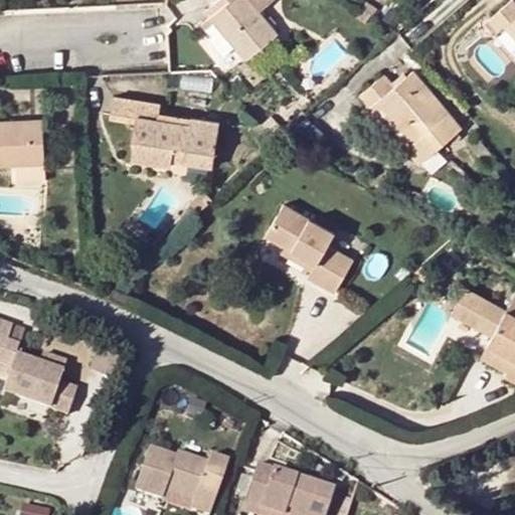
[(218,0),(206,11),(246,59),(279,32),(262,11),(275,0),(274,0),(218,0)]
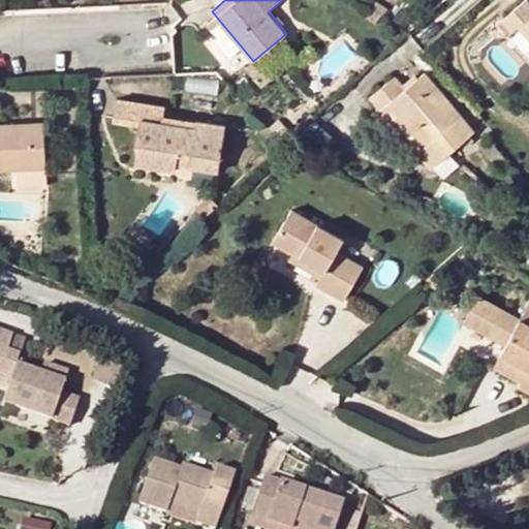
[(528,0),(527,0),(499,24),(509,36),(522,26),(528,34),(528,0)]
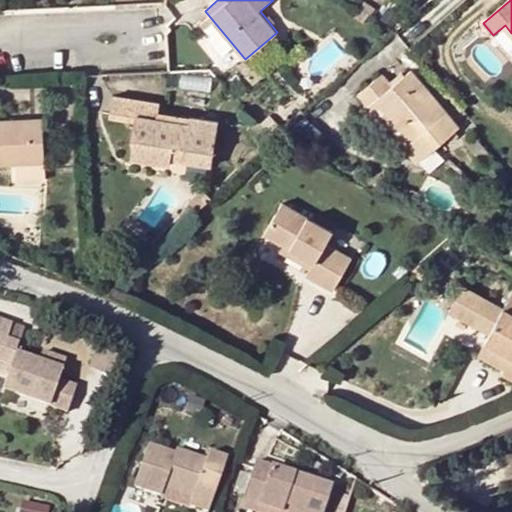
[(411,142),(406,147),(418,162),(458,128),(410,70),(393,84),(383,74),(359,94),(368,105),(376,99),(411,142)]
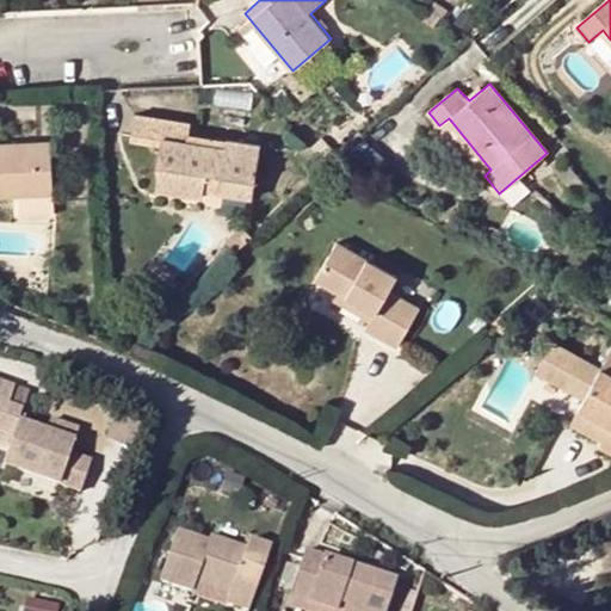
[(221,192),(255,196),(263,143),(228,139),(227,147),(190,140),(191,131),(192,123),(137,115),(134,141),(162,144),(154,190),(204,197),(205,190),(207,183),(221,184),(221,192)]
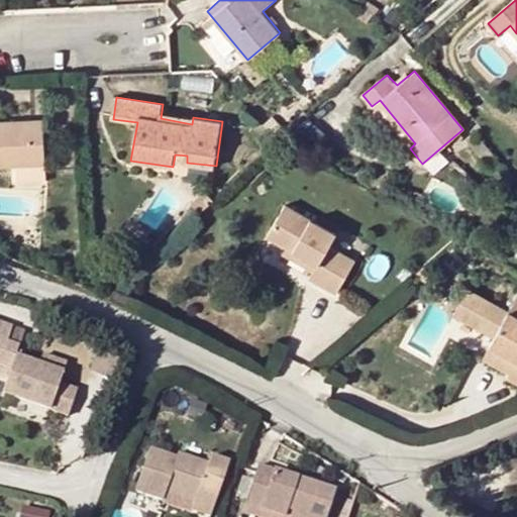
[(193,117),(162,111),(161,118),(192,124),(193,117)]
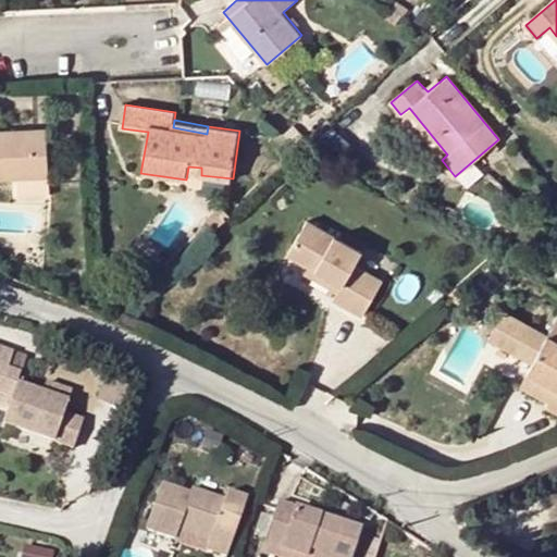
[(0,177),(16,177),(49,176),(48,130),(0,131),(0,177)]
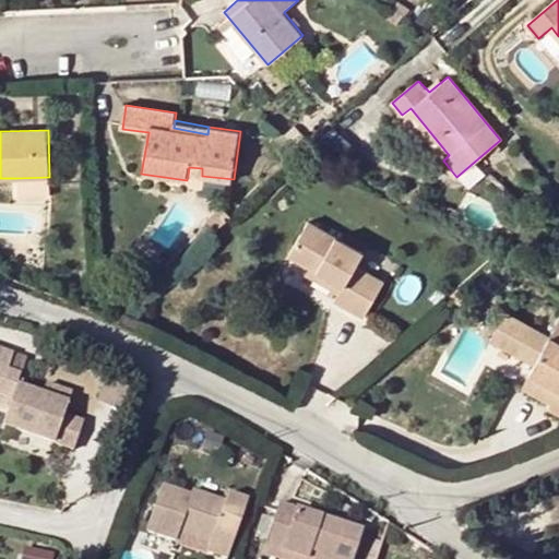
[(49,177),(16,178),(16,188),(50,187),(49,177)]
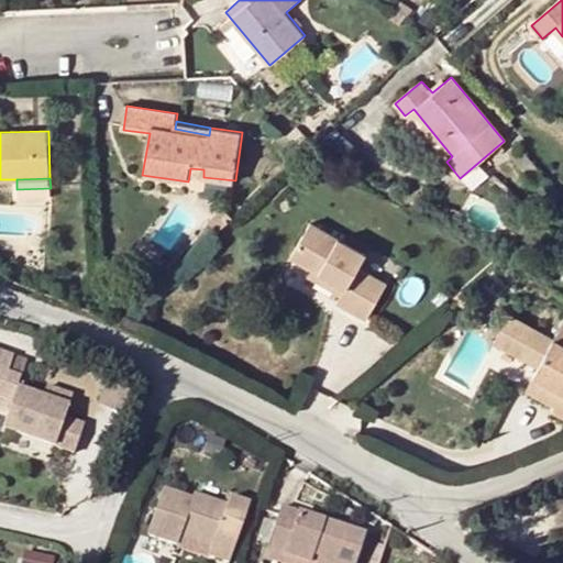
[(218,233),(232,220),(224,211),(210,224),(218,233)]
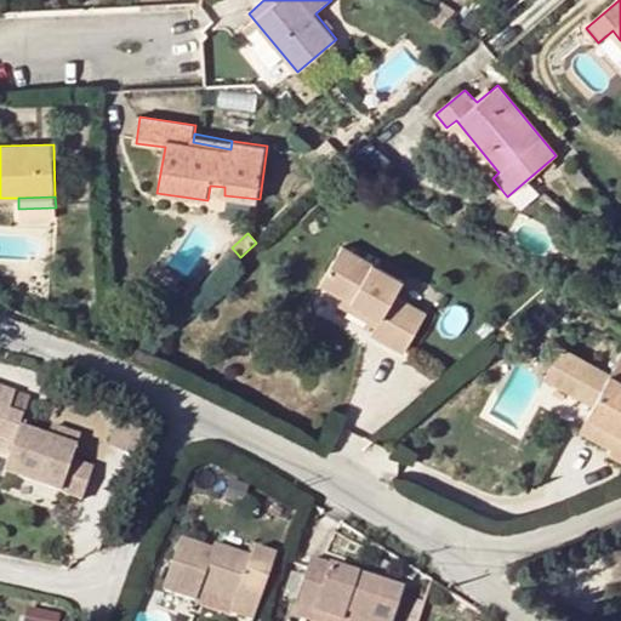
[(381,317),(376,326),(372,332),(405,352),(427,312),(397,295),(403,279),(345,245),(322,285),(345,297),(381,317)]
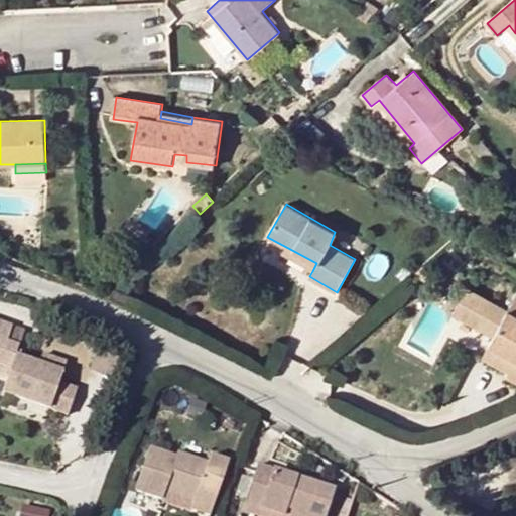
[(316,263),(286,247),(282,254),(312,271),(316,263)]
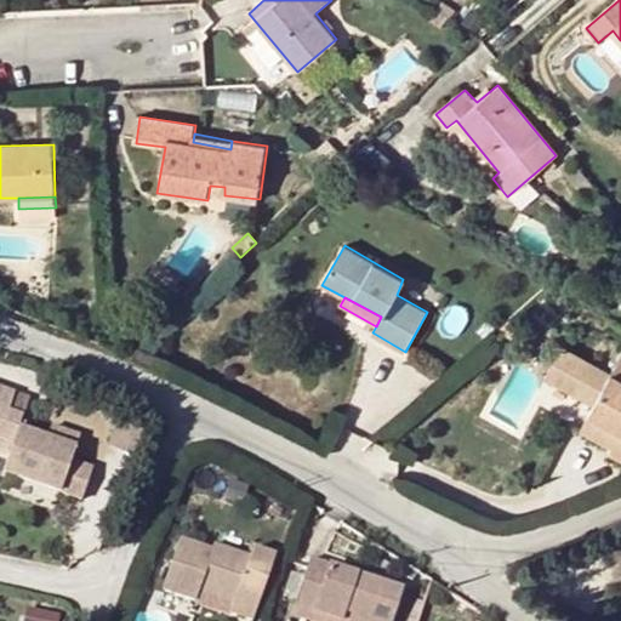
[(620,445),(620,377),(558,347),(542,377),(594,404),(590,412),(617,428),(613,437),(611,442),(620,445)]
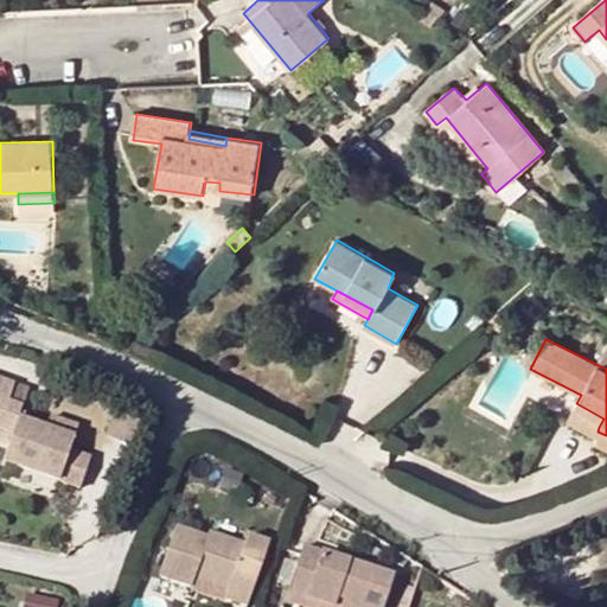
[(0,416),(0,403),(7,384),(0,381),(0,446),(4,447),(0,458),(0,478),(49,496),(55,478),(74,485),(85,454),(65,447),(72,425),(44,414),(40,427),(21,420),(20,423),(0,416)]
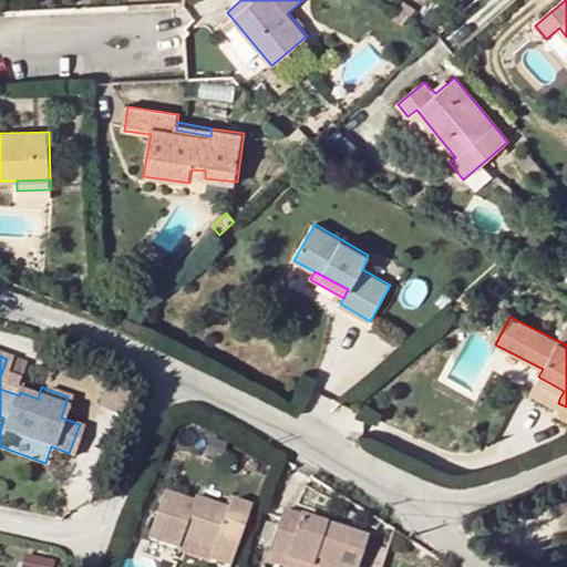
[(11,360),(7,359),(0,377),(0,389),(19,395),(20,392),(13,389),(17,379),(6,374),(11,360)]
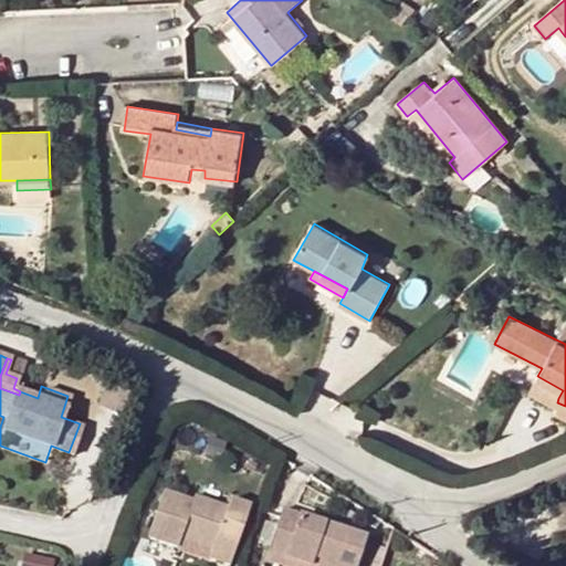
[(533,385),(558,398),(563,390),(537,376),(533,385)]
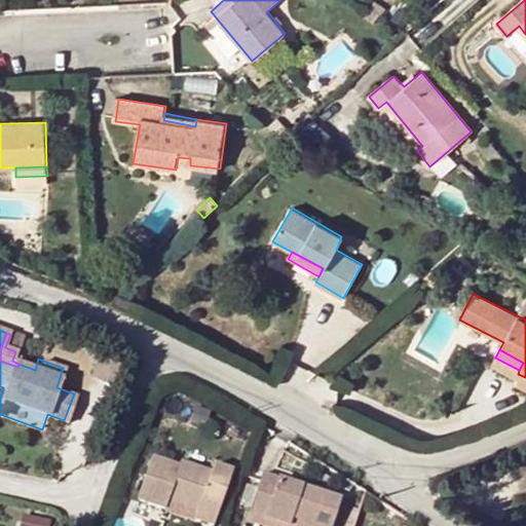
[(199,506),(196,517),(217,523),(235,466),(215,460),(213,465),(182,455),(181,460),(153,452),(139,497),(167,506),(171,497),(199,506)]
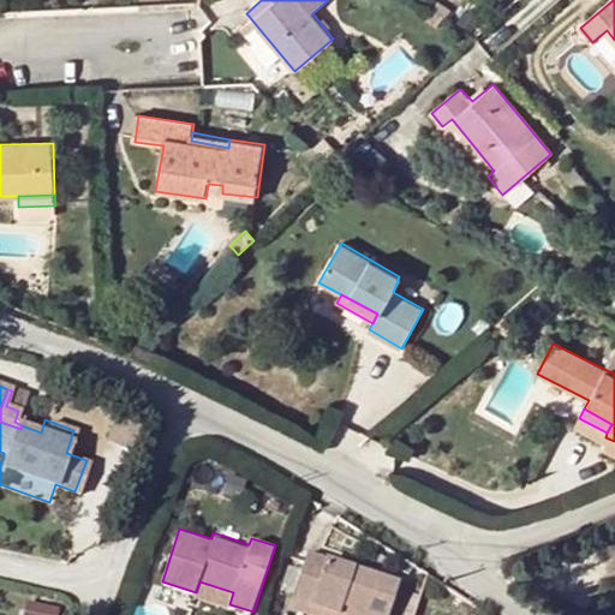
[(306,553),(292,599),(338,614),(340,607),(347,610),(345,614),(387,614),(399,584),(306,553)]
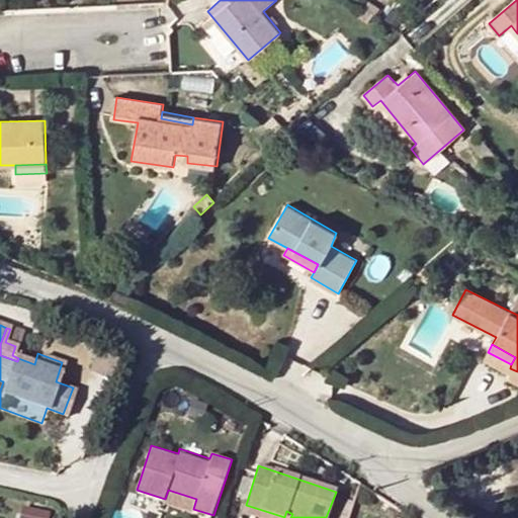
[(243,512),(259,517),(290,517),(292,514),(286,511),(284,517),(246,505),(243,512)]
